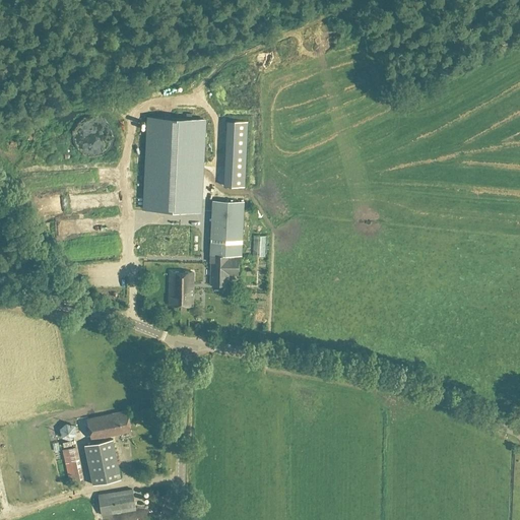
[(144,208),(161,209),(199,211),(203,119),(148,116),(147,149),(144,208)]
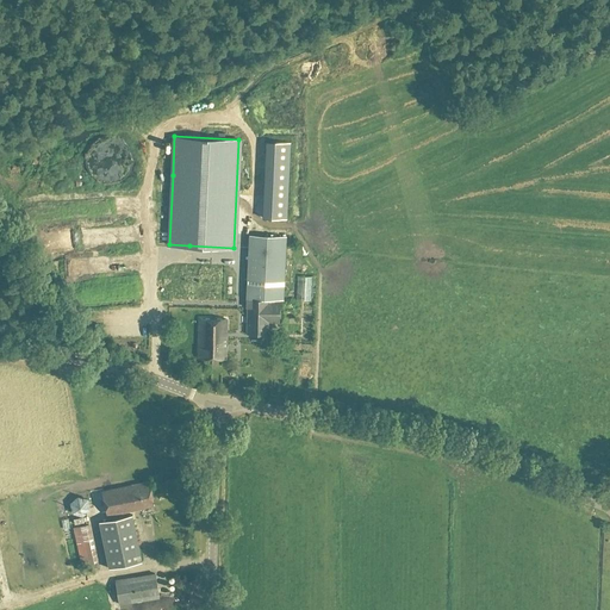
[(105,231),(109,248),(118,246),(114,229),(105,231)]
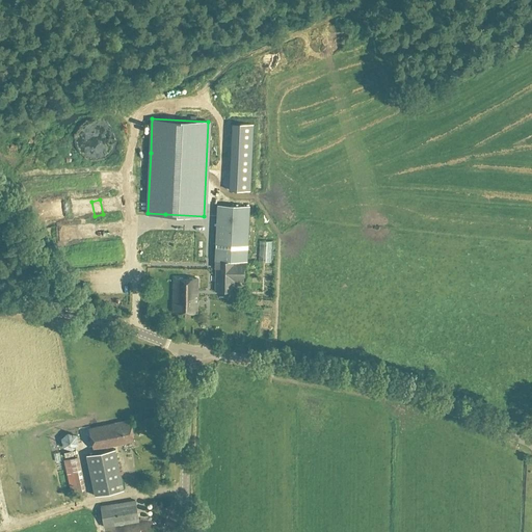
[(234,264),(234,261),(246,262),(249,206),(218,204),(216,247),(215,290),(234,291),(234,281),(243,281),(243,264),(234,264)]
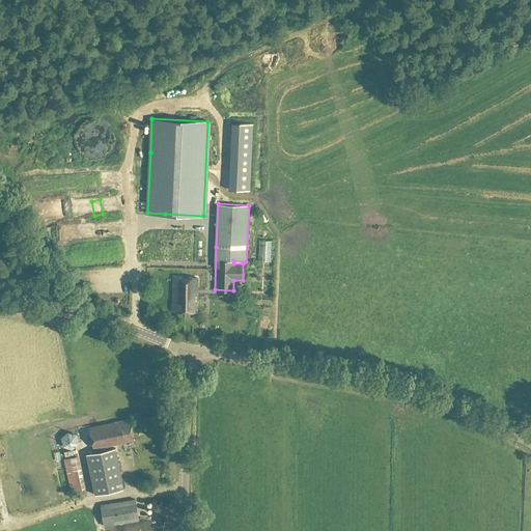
[(263,257),(274,256),(273,240),(262,240),(263,257)]
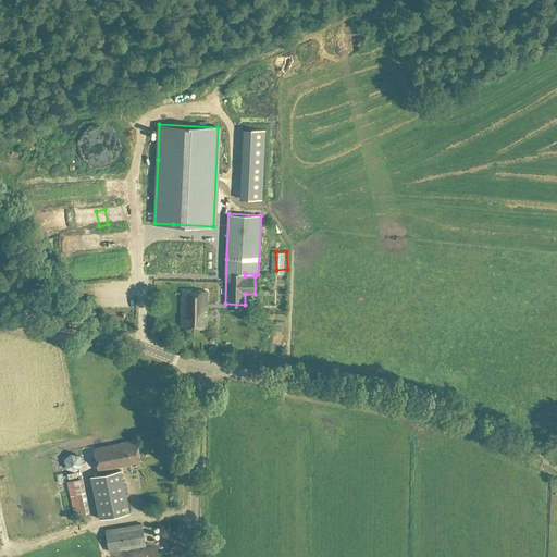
[(206,327),(207,292),(181,291),(180,326),(198,327),(206,327)]
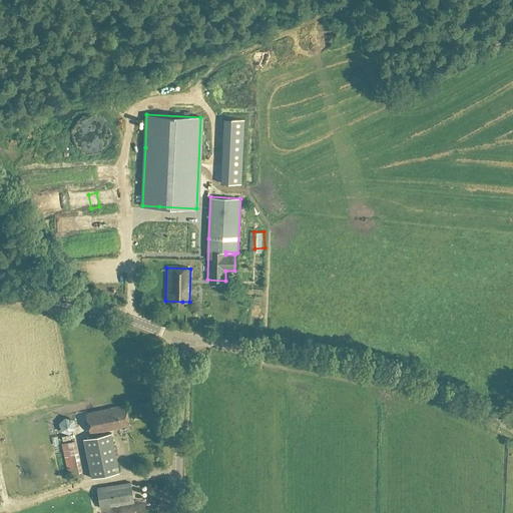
[(124,405),(84,413),(88,434),(128,426),(124,405)]
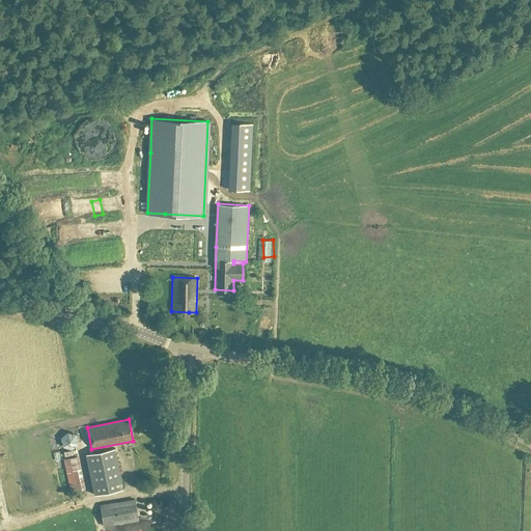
[(63,446),(72,449),(78,442),(77,435),(67,431),(61,438),(63,446)]
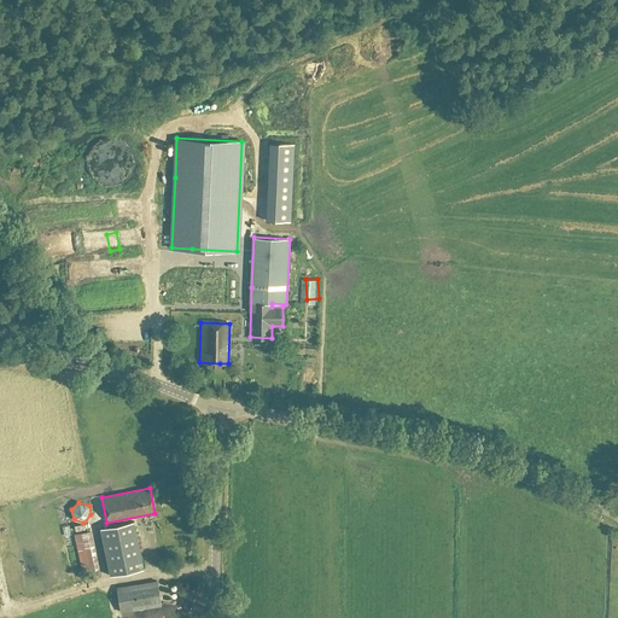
[(100,529),(110,575),(144,569),(134,522),(100,529)]
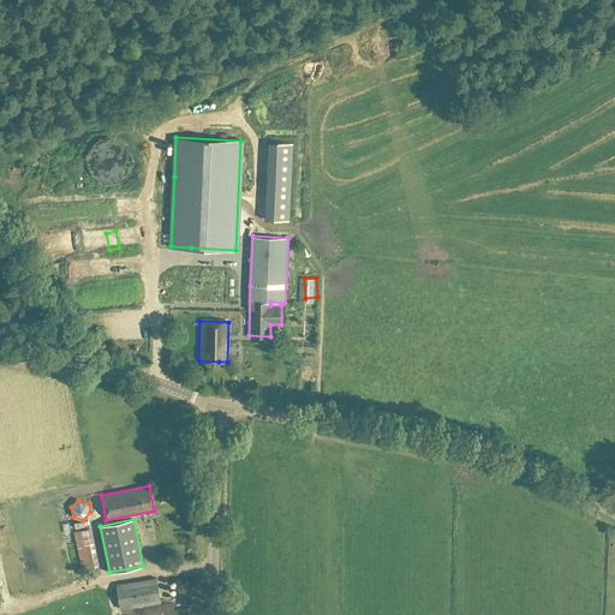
[(75,532),(83,569),(99,566),(90,529),(75,532)]
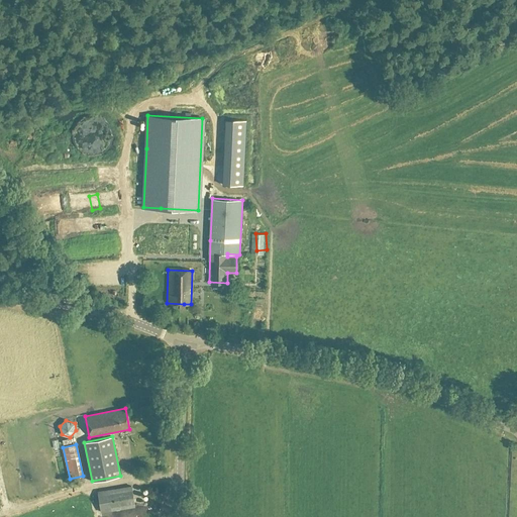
[(96,492),(99,512),(132,507),(129,487),(96,492)]
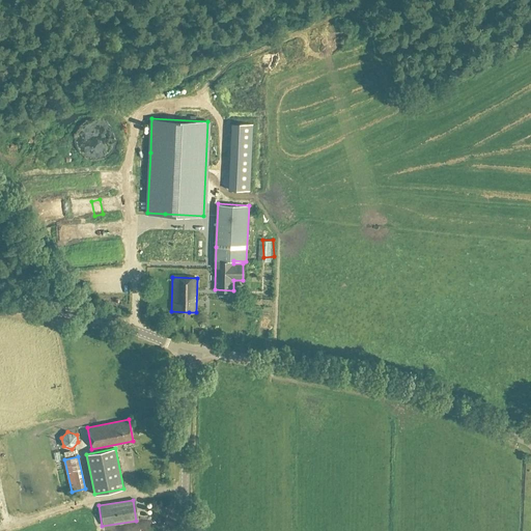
[(0,526),(16,523),(15,516),(0,519),(0,526)]
